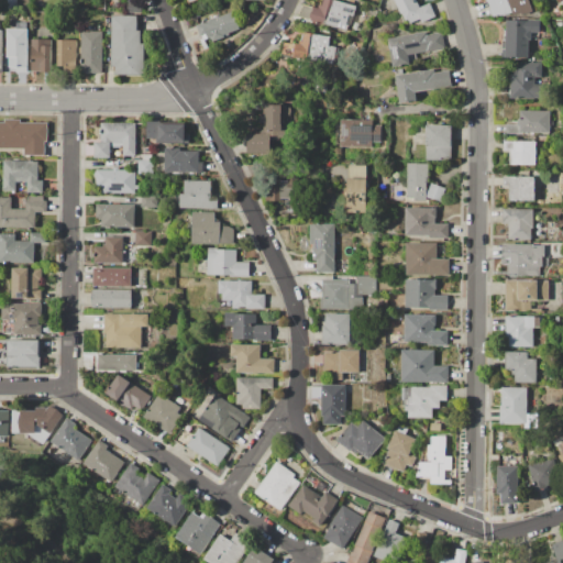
[(7,0),(18,0),(18,11),(7,11),(7,0)]
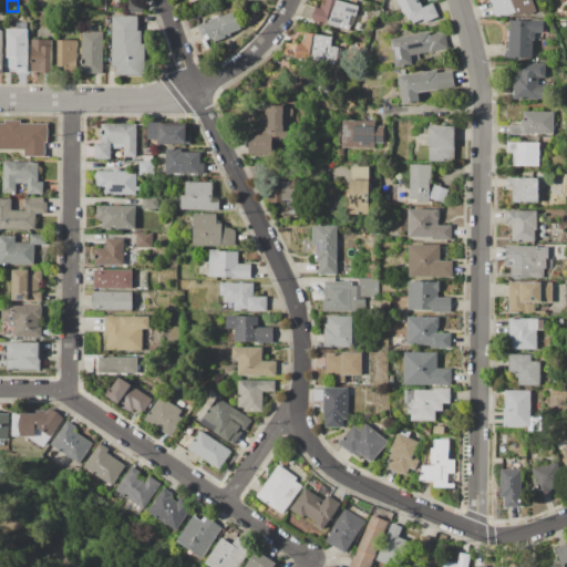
[(106,0),(114,0),(114,4),(121,4),(121,13),(106,13),(106,0)]
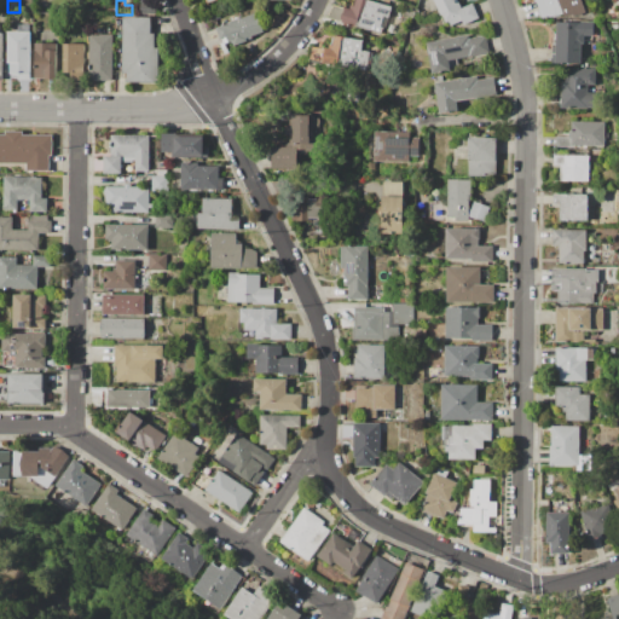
[(140,0),(156,0),(156,15),(140,13),(140,0)]
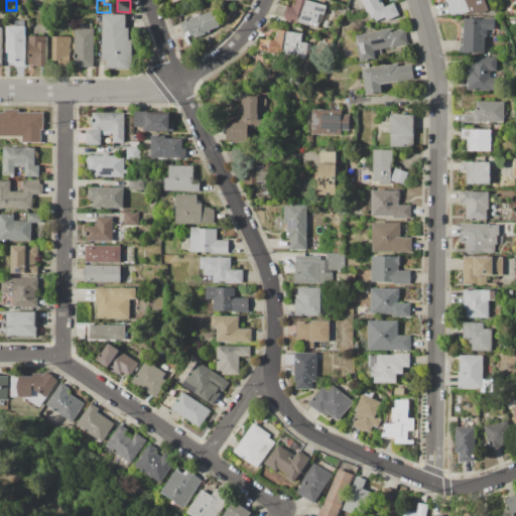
[(296,0),(307,0),(327,5),(320,29),(284,19),(288,7),(292,9),(293,5),(295,5),(296,0)]
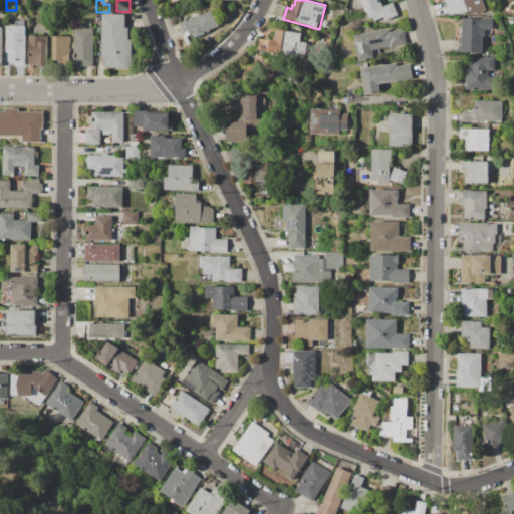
[(360,0),(380,0),(383,6),(394,2),(400,15),(386,21),(383,17),(371,23),(360,0)]
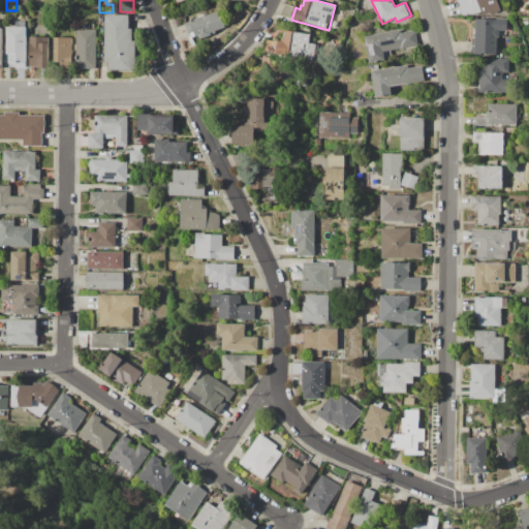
[(457,0),(476,0),(481,12),(464,19),(457,0)]
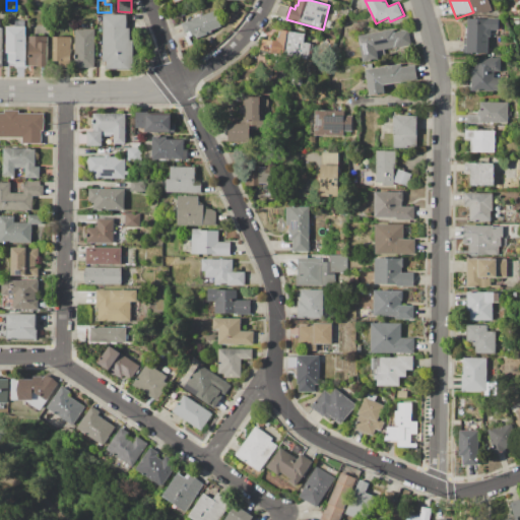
[(468,0),(489,0),(494,12),(475,18),(473,12),(468,0)]
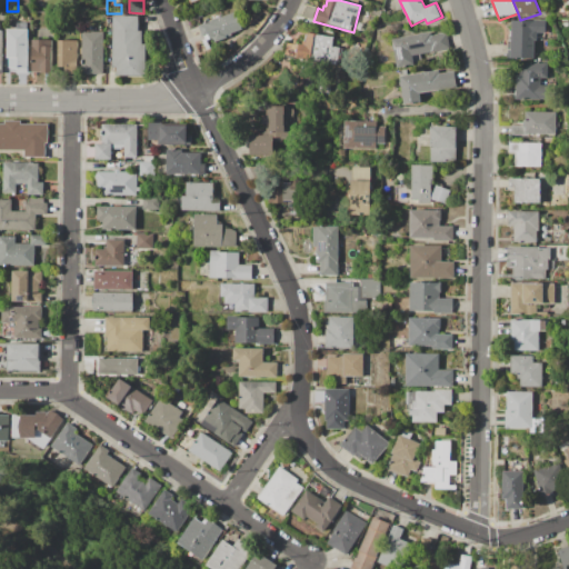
[(199,26),(212,21),(211,20),(219,17),(219,18),(236,12),(242,30),(232,35),(233,38),(216,45),(215,40),(208,42),(210,49),(205,50),(201,40),(203,39),(199,26)]
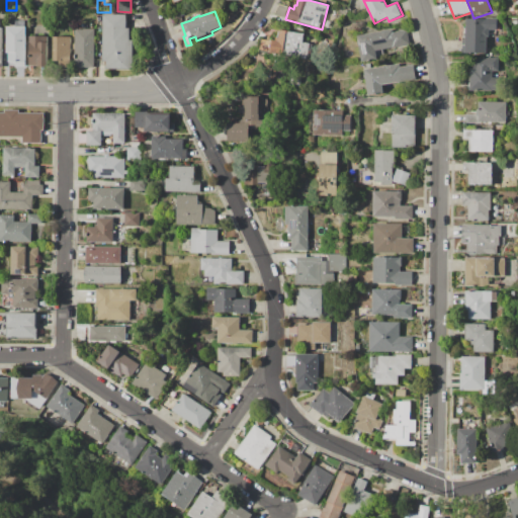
[(97,14),(126,14),(126,27),(130,27),(130,40),(133,40),(132,69),(102,69),(102,32),(97,32),(97,14)]
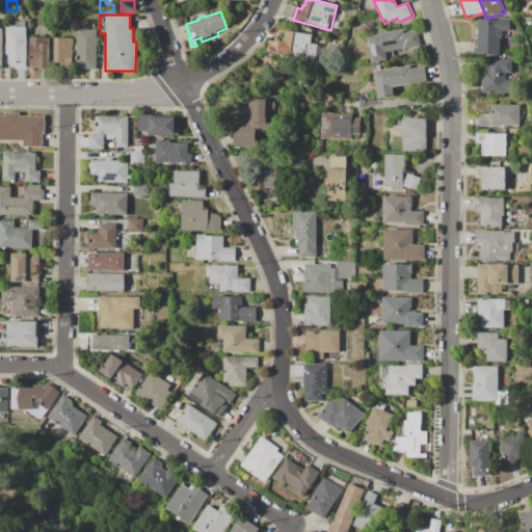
[(478,20),(498,20),(499,18),(508,18),(508,20),(511,20),(511,38),(502,38),(502,55),(474,55),(475,41),(478,41),(478,20)]
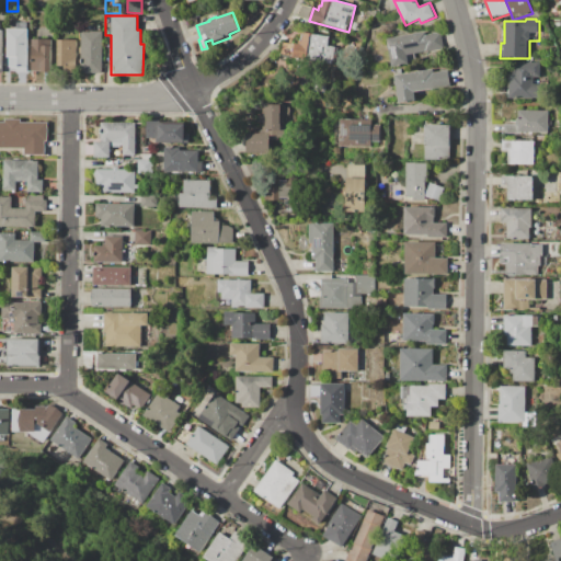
[(8,29),(16,29),(16,23),(26,23),(26,29),(29,29),(27,72),(15,72),(15,69),(7,69),(8,29)]
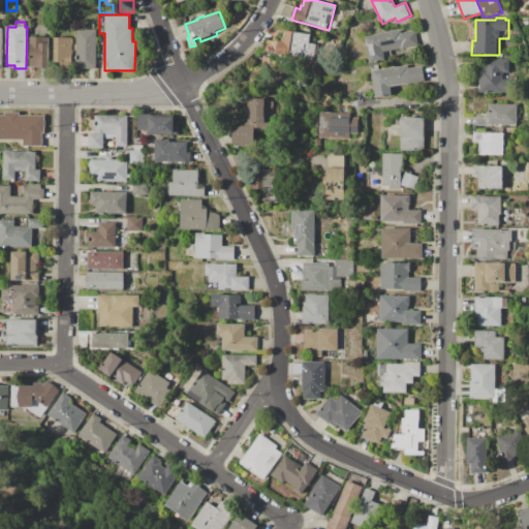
[(76,29),(84,30),(84,24),(94,24),(94,30),(97,30),(96,69),(76,68),(76,29)]
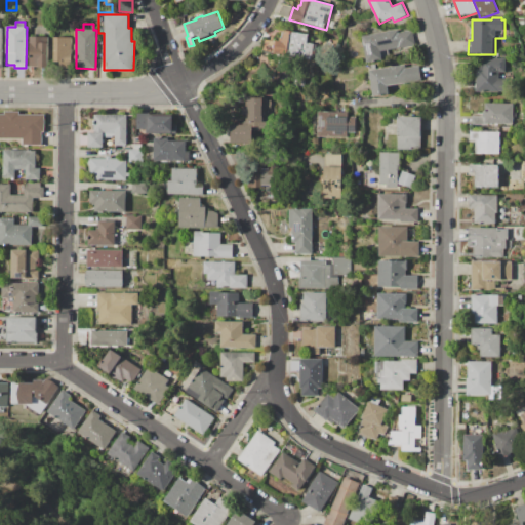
[(284,31),(308,35),(306,43),(316,45),(313,64),(277,57),(278,54),(263,51),(265,40),(275,42),(276,40),(280,41),(280,38),(283,38),(284,31)]
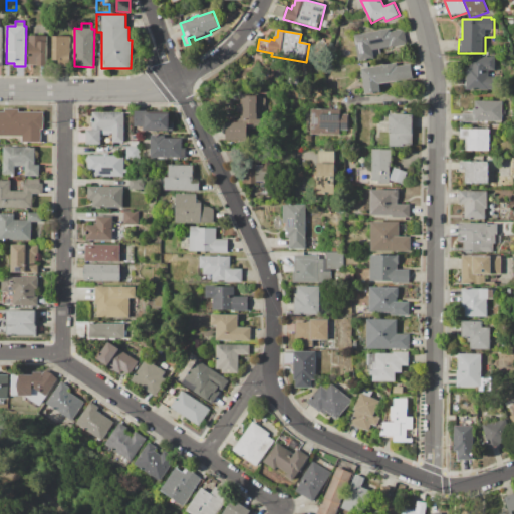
[(353,35),(390,30),(390,33),(406,30),(408,44),(373,50),(375,59),(358,62),(353,35)]
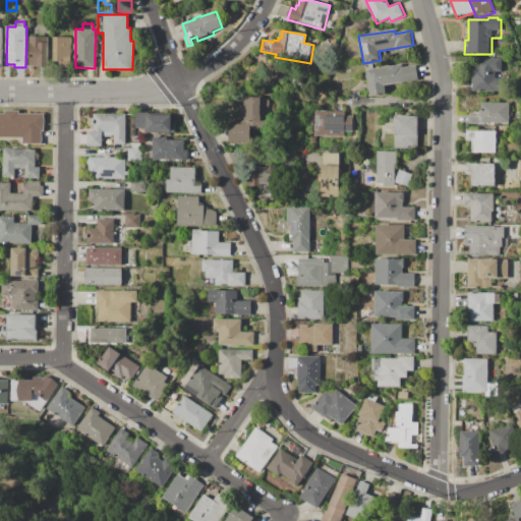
[(31,36),(49,36),(49,68),(30,67),(31,36)]
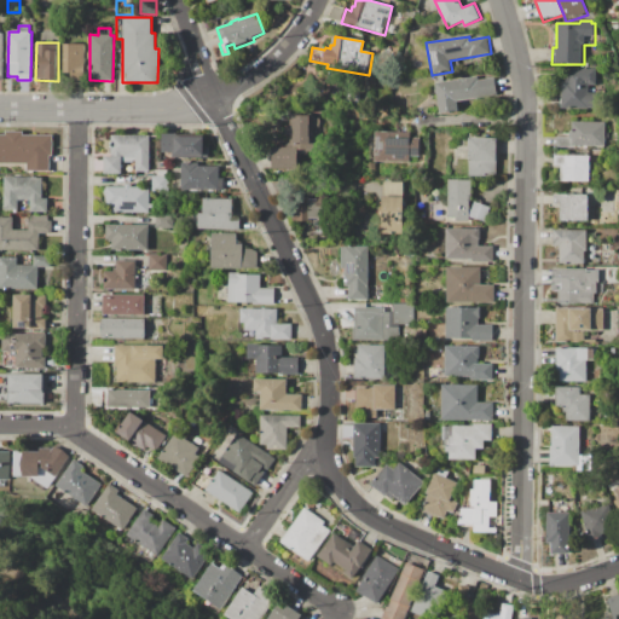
[(64,44),(85,44),(84,80),(63,80),(64,44)]
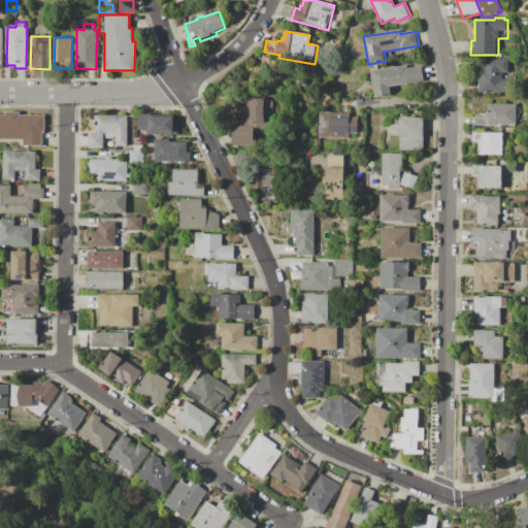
[(484,58),(508,58),(508,72),(503,72),(503,79),(509,79),(510,93),(480,93),(479,70),(483,70),(483,65),(484,65),(484,58)]
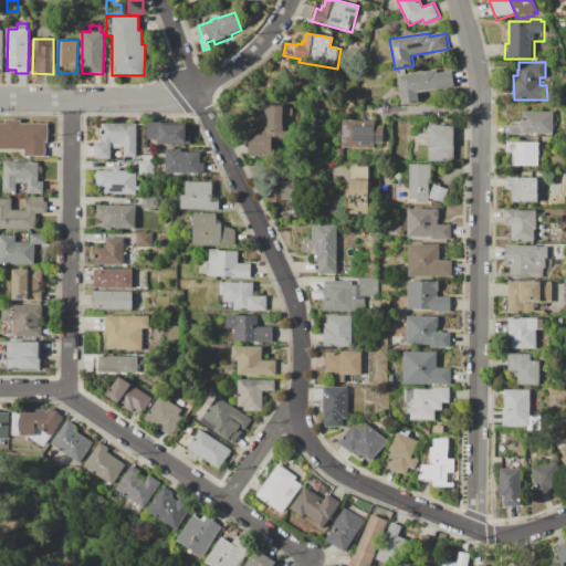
[(398,76),(437,70),(437,74),(452,71),(454,87),(418,93),(420,103),(404,105),(398,76)]
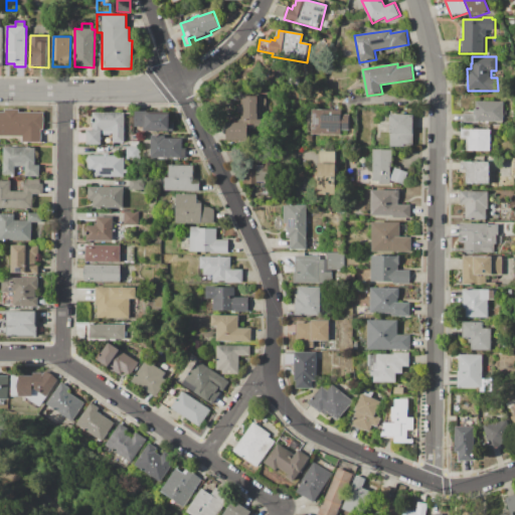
[(289,75),(299,75),(298,87),(289,87),(289,75)]
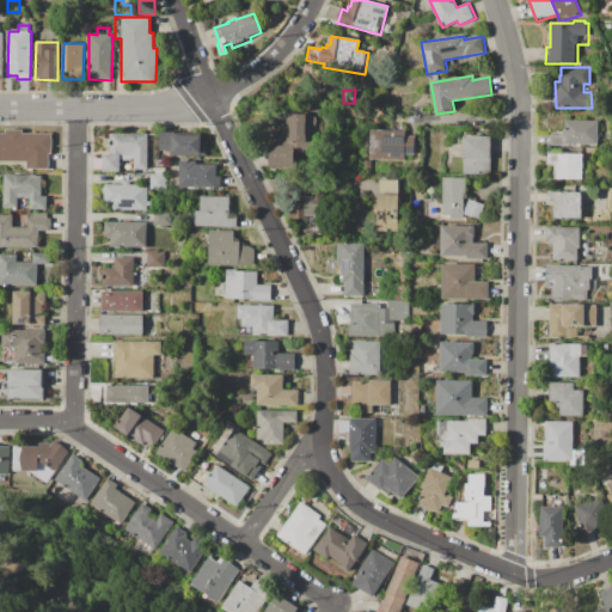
[(287,114),(310,115),(310,117),(316,117),(316,126),(310,126),(310,134),(314,134),(313,151),(304,151),(304,152),(294,152),(294,146),(283,146),(283,139),(287,139),(287,114)]
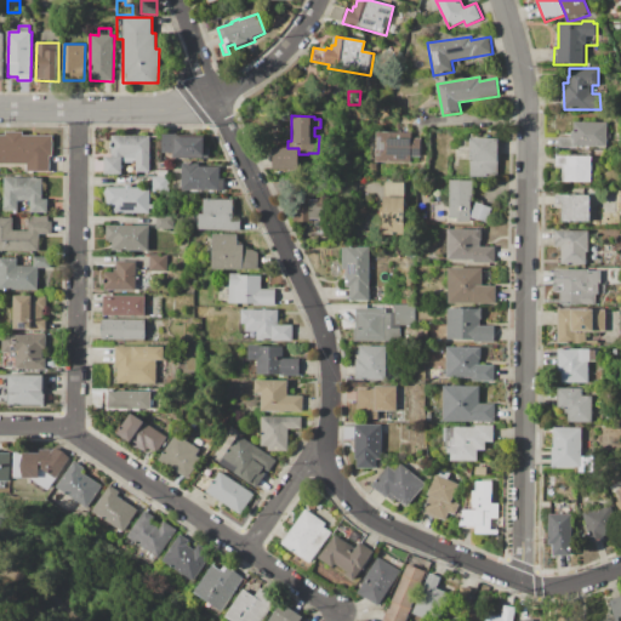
[(574,121),(607,123),(607,149),(557,148),(557,137),(571,137),(571,132),(574,132),(574,121)]
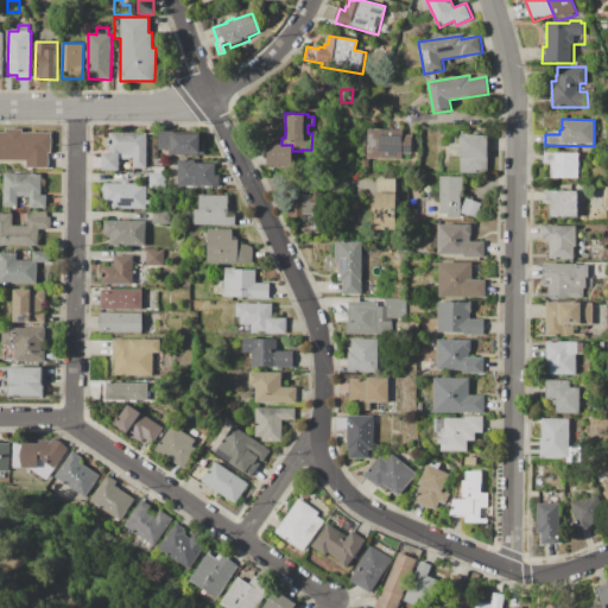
[(0,132),(5,132),(5,128),(23,130),(23,133),(52,133),(52,153),(49,153),(49,169),(19,169),(19,165),(0,165),(0,132)]
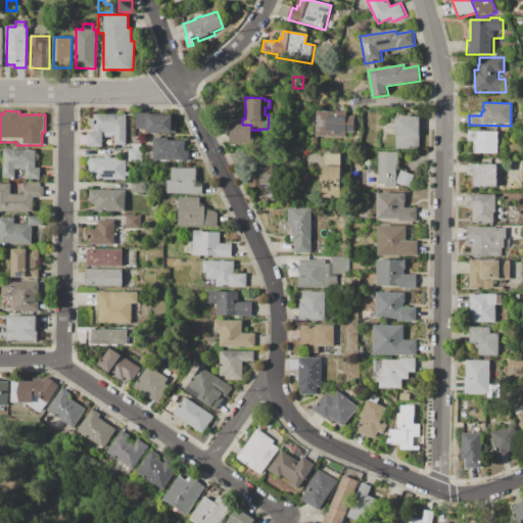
[(317,110),(346,111),(346,116),(354,116),(354,133),(345,132),(345,137),(316,136),(317,110)]
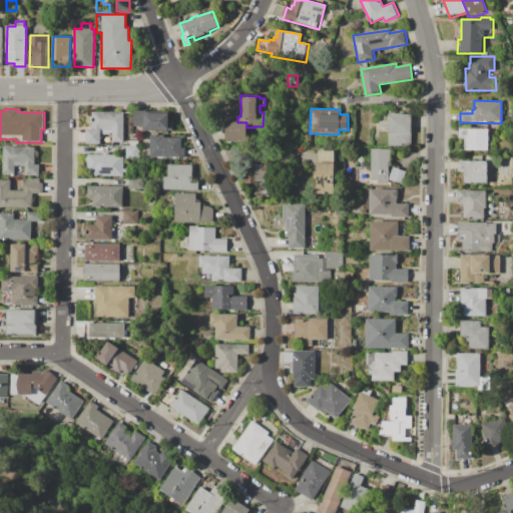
[(134,110),(146,110),(146,113),(172,114),(172,131),(142,130),(142,127),(134,127),(134,110)]
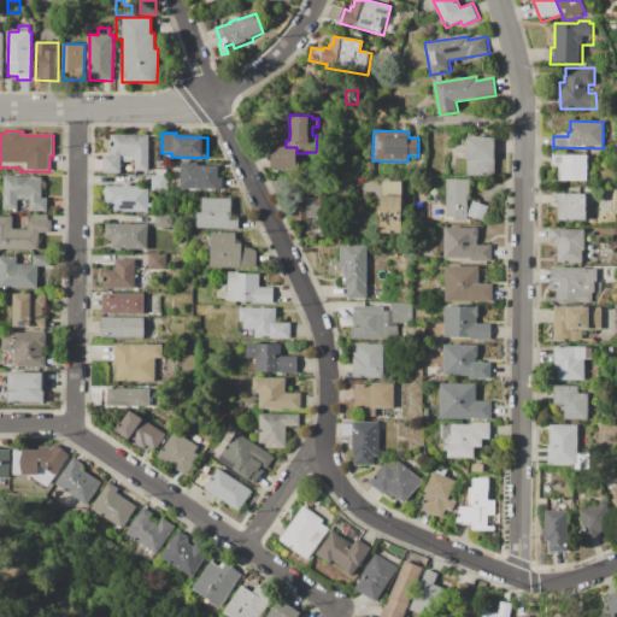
[(111,135),(148,135),(147,172),(134,171),(134,169),(128,169),(129,165),(122,165),(122,174),(104,172),(104,156),(111,156),(111,135)]
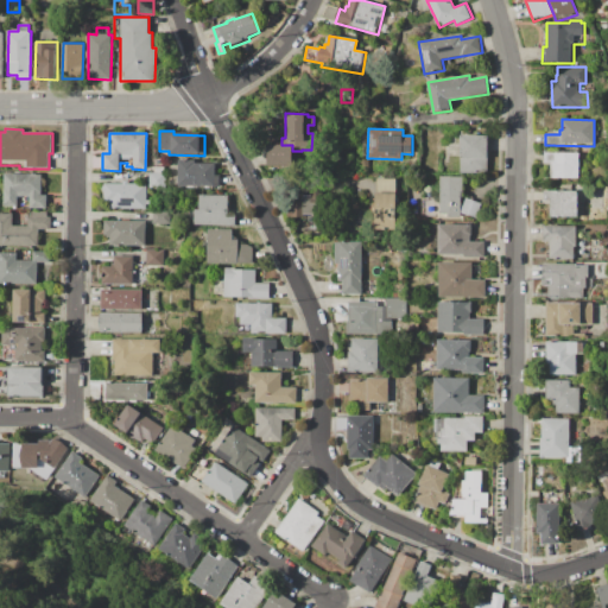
[(461,134),(488,135),(488,175),(461,175),(461,134)]
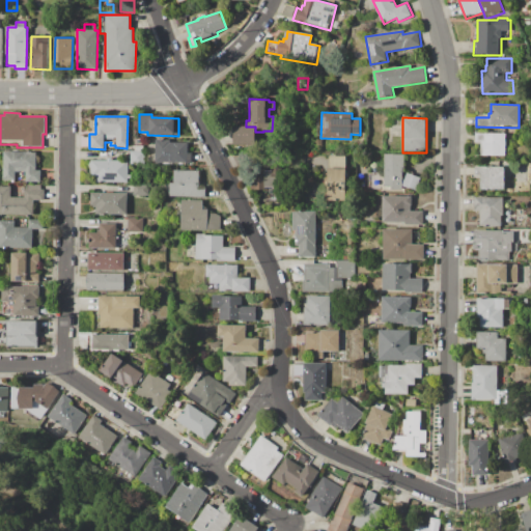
[(246,127),(255,127),(255,132),(255,144),(233,144),(233,127),(246,127)]
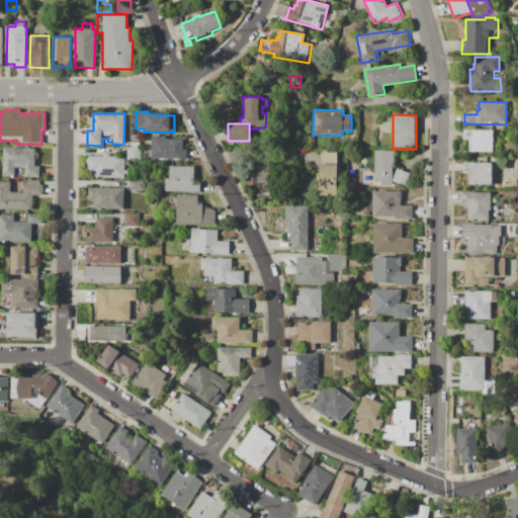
[(463,130),(494,130),(493,152),(469,152),(469,140),(463,140),(463,130)]
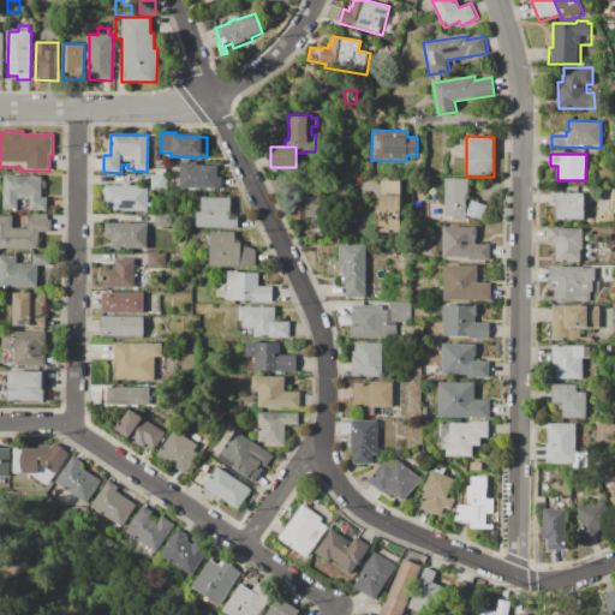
[(180,186),(168,186),(168,160),(180,160),(180,161),(180,186)]
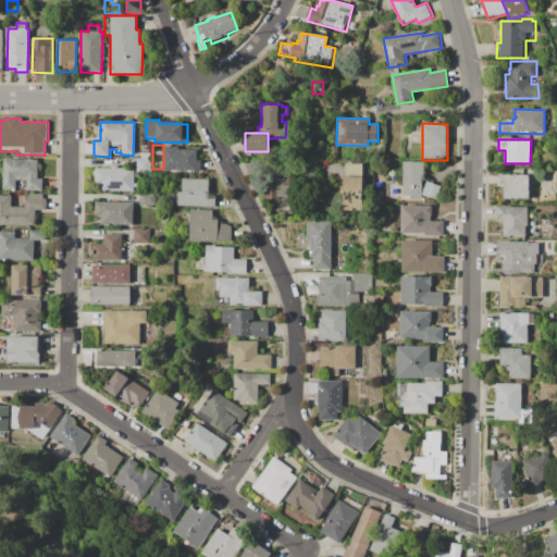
[(163,146),(180,147),(178,149),(198,149),(198,160),(200,160),(200,172),(163,171),(163,169),(163,146)]
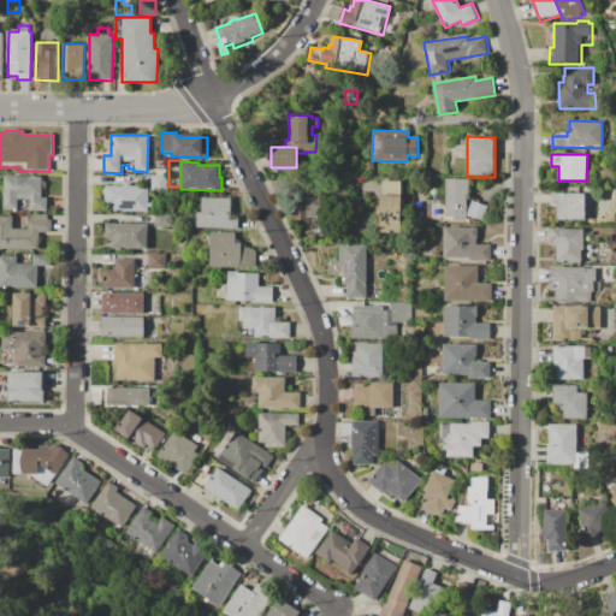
[(5,176),(42,177),(42,197),(47,197),(47,211),(4,209),(5,176)]
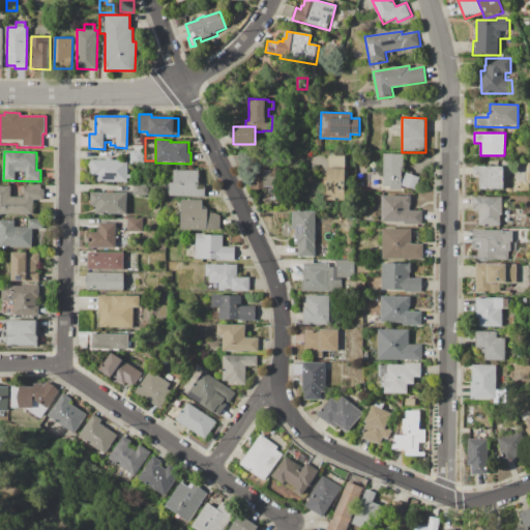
[(129,165),(129,151),(136,151),(143,151),(142,165),(129,165)]
